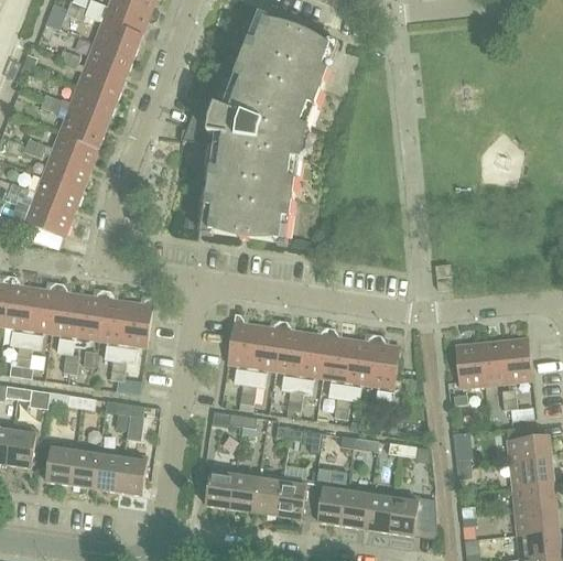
[(91,0),(88,8),(86,15),(103,22),(141,36),(147,21),(151,23),(157,20),(159,17),(116,0),(112,0),(109,7),(91,0)]
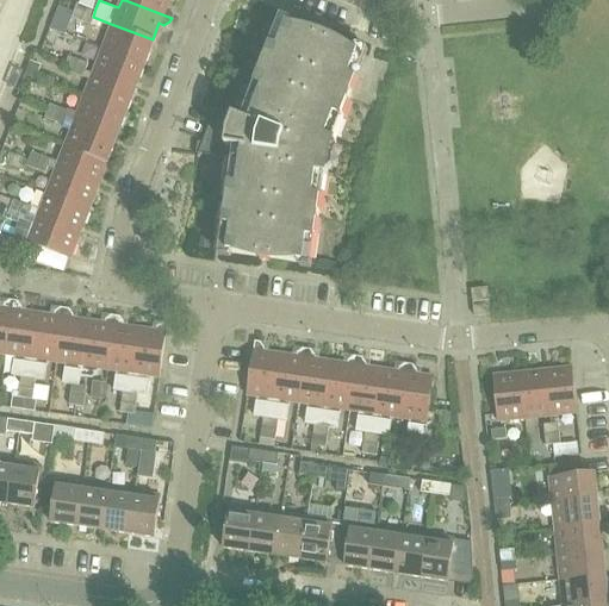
[(167,2),(168,0),(125,0),(172,18),(173,14),(169,8),(166,6),(167,2)]
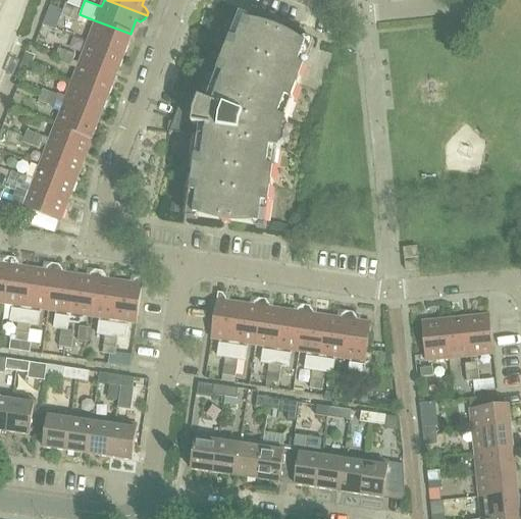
[(60,12),(69,16),(73,4),(65,1),(60,12)]
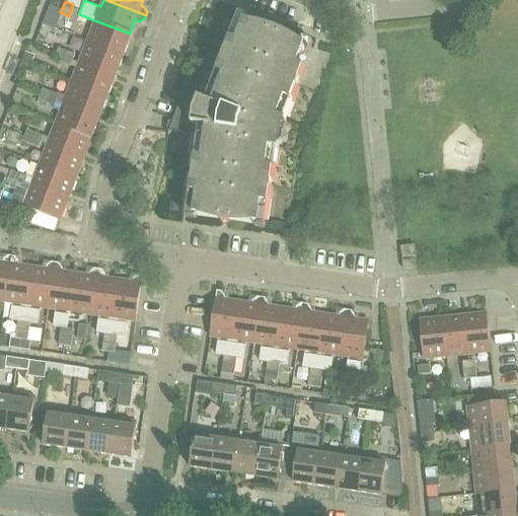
[(81,7),(73,4),(69,16),(77,19),(79,14),(81,7)]
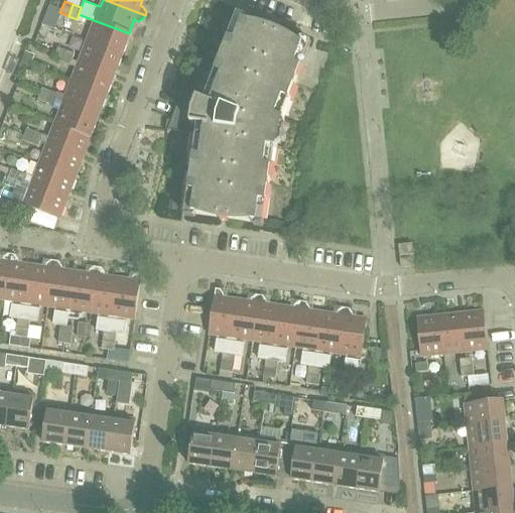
[(164,158),(191,162),(188,189),(195,190),(191,212),(257,221),(260,200),(266,201),(274,145),(276,146),(284,117),(282,116),(301,63),(295,61),(303,41),(242,18),(234,38),(228,35),(215,70),(222,72),(211,101),(183,91),(183,90),(181,90),(171,119),(204,124),(203,135),(168,130),(164,158)]
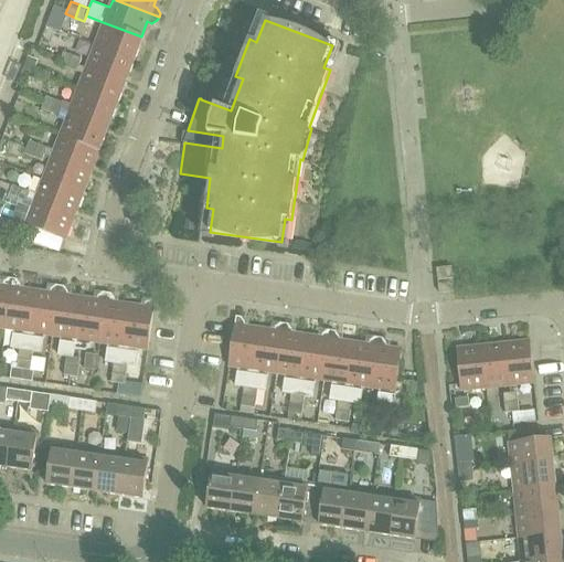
[(132,59),(141,36),(103,22),(95,44),(132,59)]
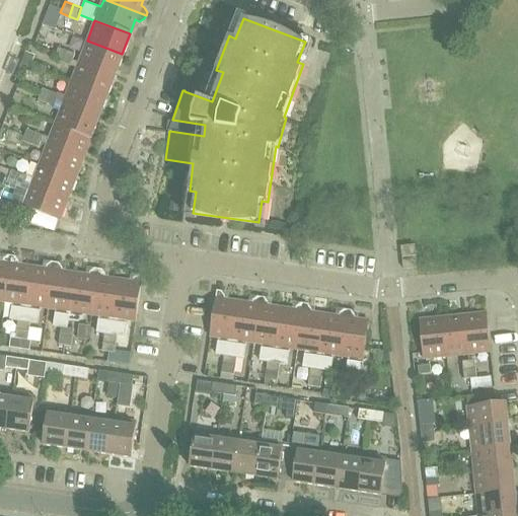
[(87,41),(79,61),(115,74),(122,54),(87,41)]
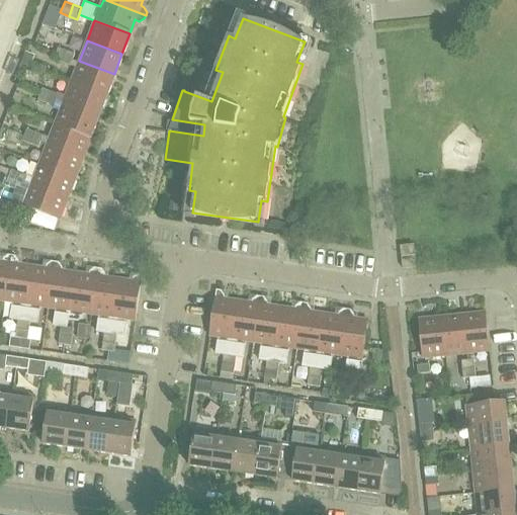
[(53,57),(62,61),(66,49),(58,46),(53,57)]
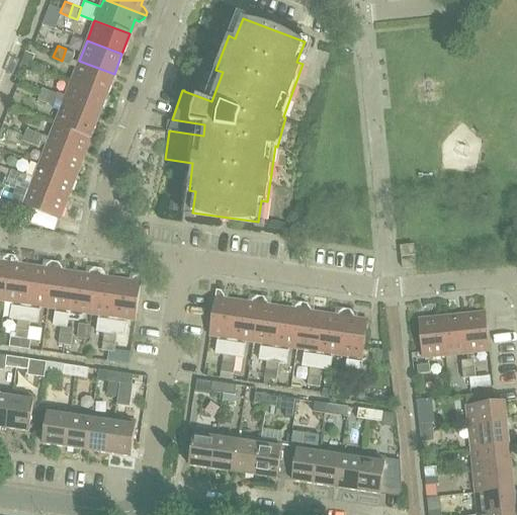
[(66,49),(62,61),(70,64),(74,52),(66,49)]
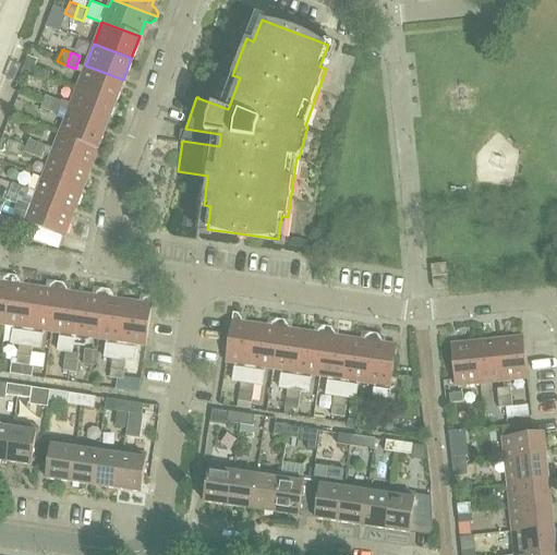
[(123,80),(85,65),(76,87),(114,101),(123,80)]
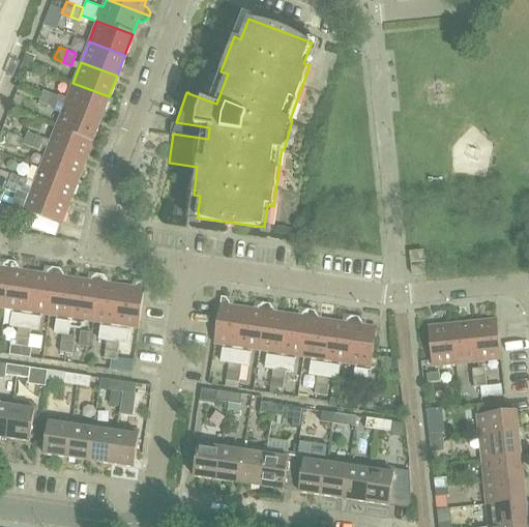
[(67,97),(64,104),(100,117),(109,96),(72,83),(67,97)]
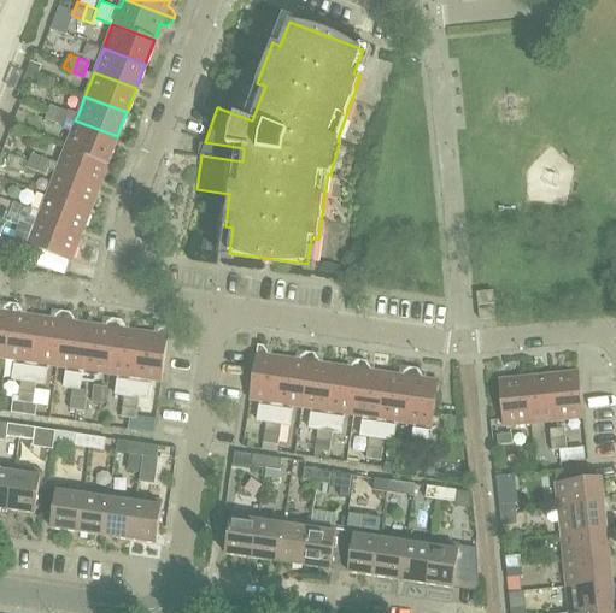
[(45,117),(54,121),(60,106),(50,102),(45,117)]
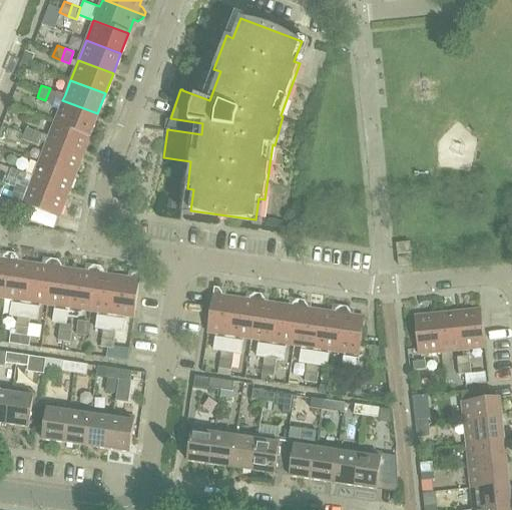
[(45,100),(53,103),(58,91),(50,88),(45,100)]
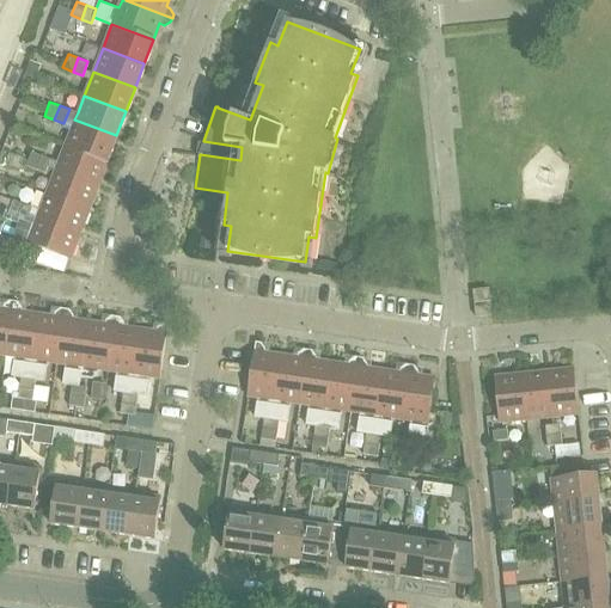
[(66,143),(107,159),(116,135),(74,120),(71,129),(66,143)]
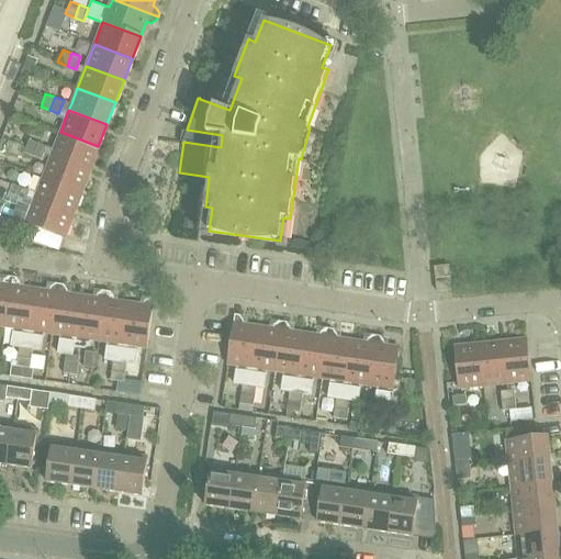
[(54,147),(52,154),(90,168),(98,146),(60,132),(54,147)]
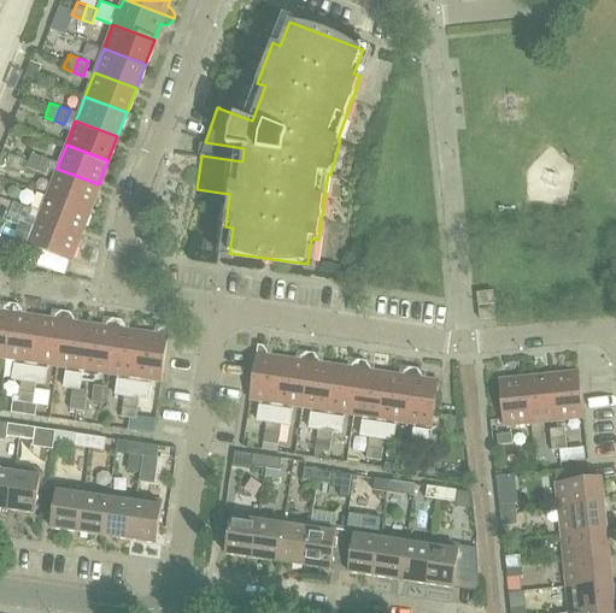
[(25,165),(36,169),(41,154),(31,151),(25,165)]
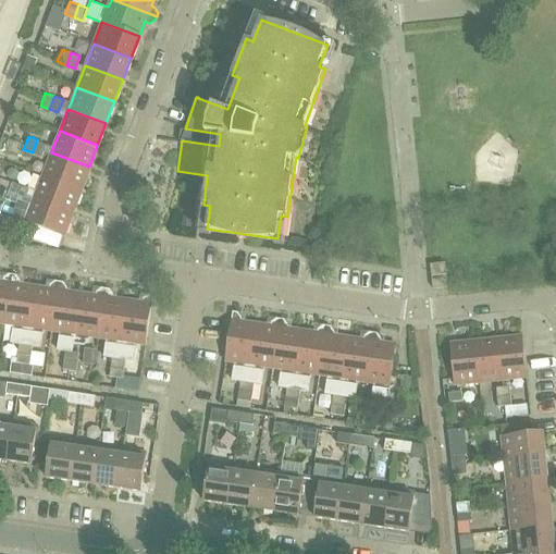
[(33,152),(41,156),(46,144),(37,139),(33,152)]
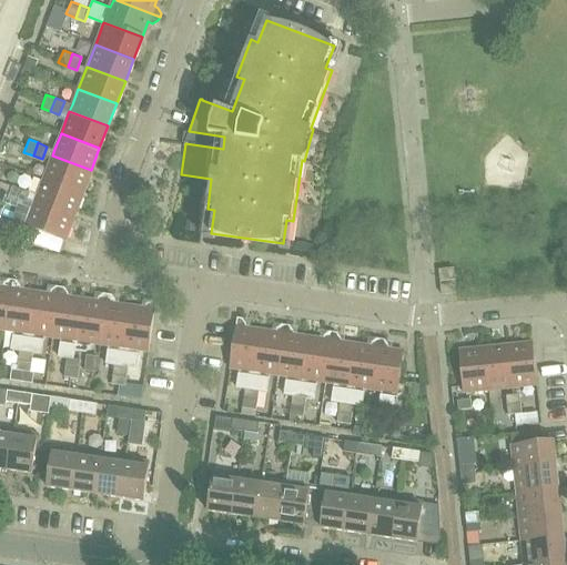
[(82,193),(91,170),(52,155),(50,162),(43,178),(82,193)]
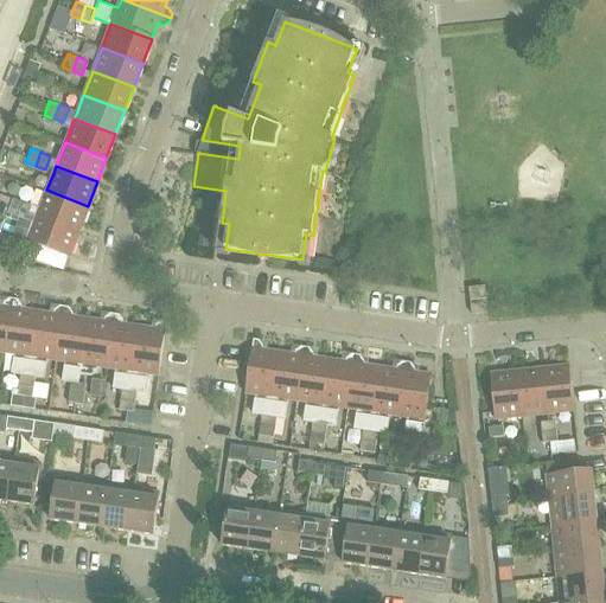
[(39,206),(37,213),(78,230),(88,206),(46,190),(39,206)]
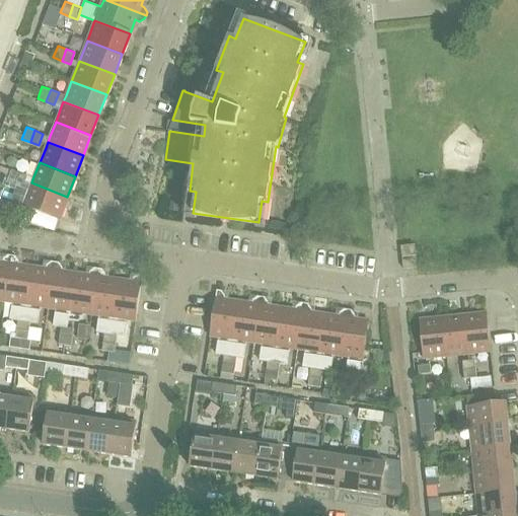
[(1,164),(0,166),(0,172),(7,175),(8,173),(10,167),(1,164)]
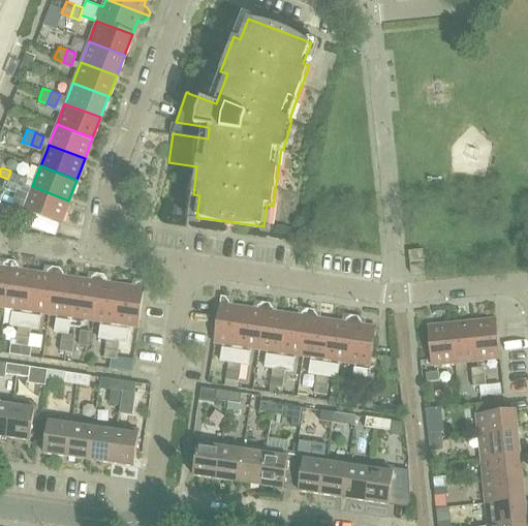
[(6,183),(14,186),(20,175),(10,171),(8,177),(7,179),(6,183)]
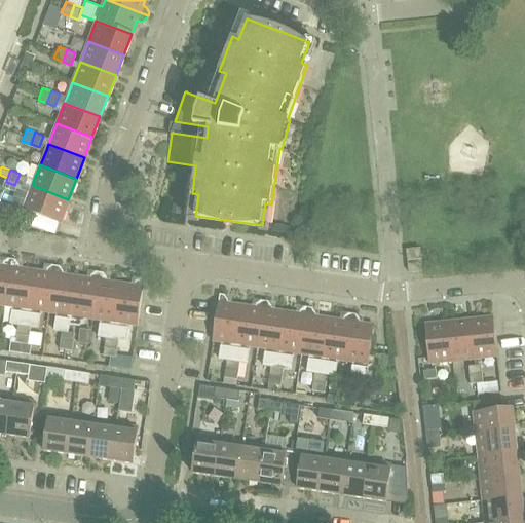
[(14,185),(23,189),(28,177),(20,174),(14,185)]
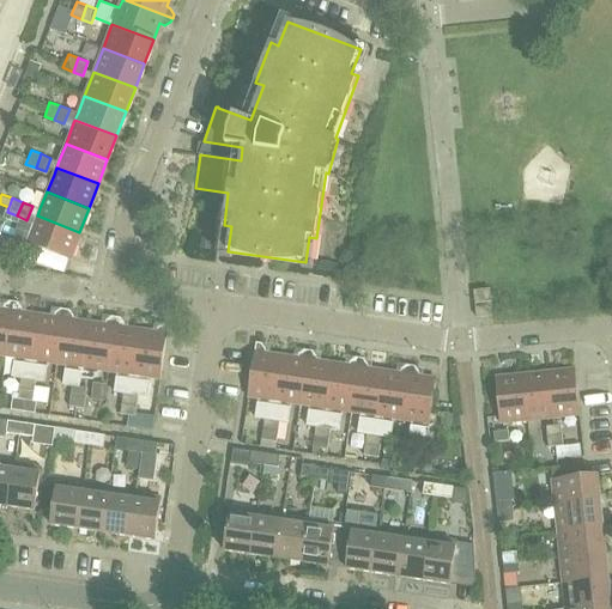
[(70,257),(79,232),(37,215),(28,241),(70,257)]
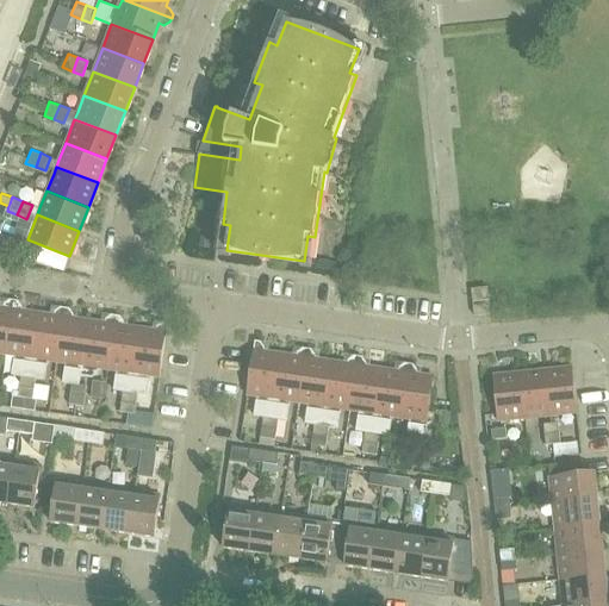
[(199,233),(198,245),(210,247),(211,235),(199,233)]
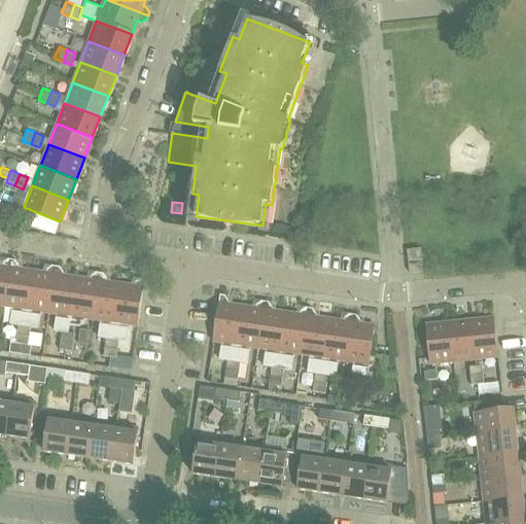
[(420,246),(407,248),(409,271),(423,270),(420,246)]
